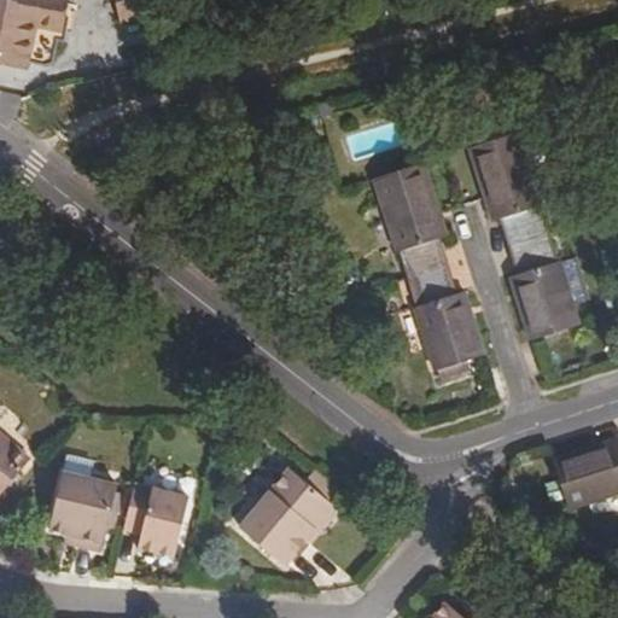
[(0,0),(0,53),(46,69),(56,66),(73,4),(62,0),(0,0)]
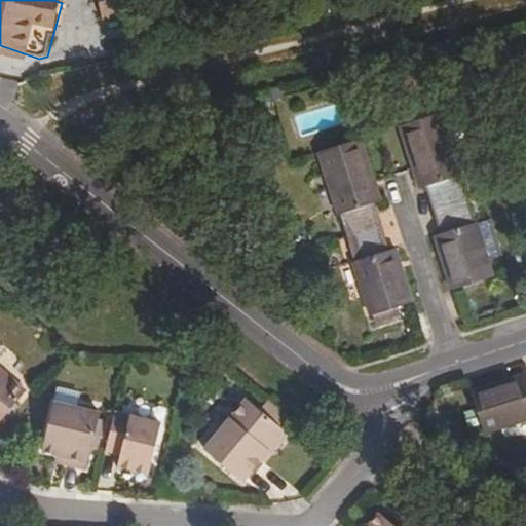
[(135,24),(129,0),(104,0),(111,30),(135,24)]
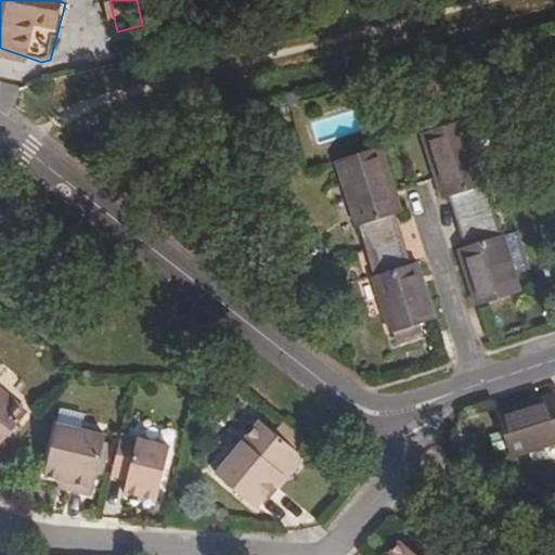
[(459,234),(452,236),(470,294),(514,280),(497,222),(493,223),(477,173),(481,171),(460,106),(415,119),(437,186),(442,184),(459,234)]
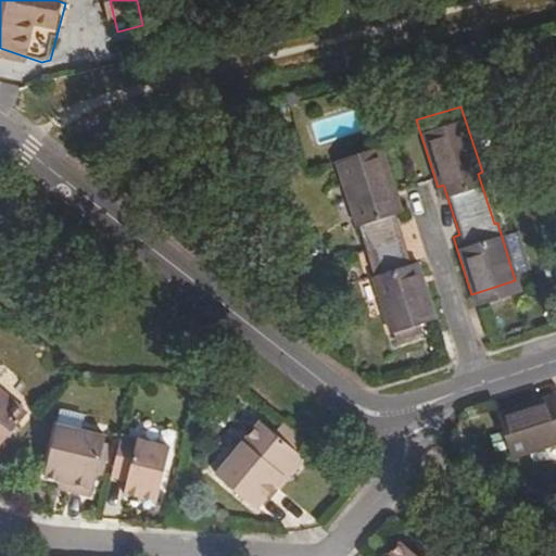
[(390,331),(409,326),(406,315),(414,312),(427,308),(408,250),(402,252),(386,203),(393,201),(373,135),(329,148),(351,214),(354,213),(370,262),(366,264),(386,321),(387,320),(390,331)]
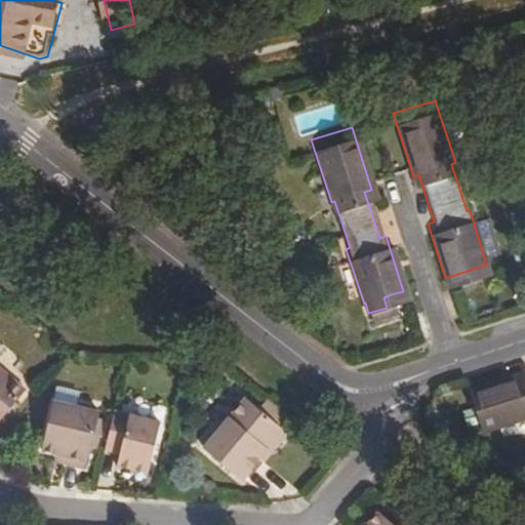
[(384,297),(387,308),(394,305),(391,294),(384,297)]
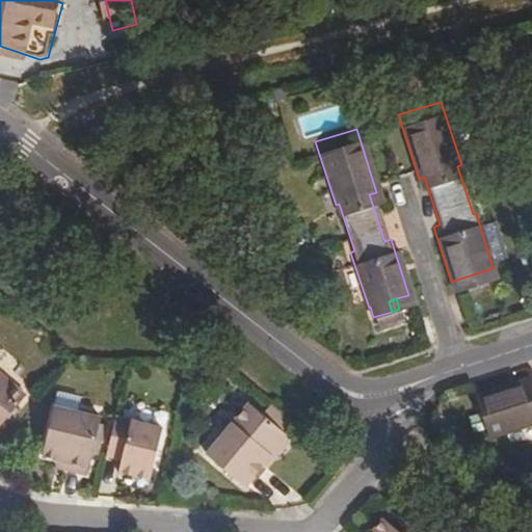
[(531,370),(524,373),(523,367),(468,383),(481,426),(531,409),(531,370)]
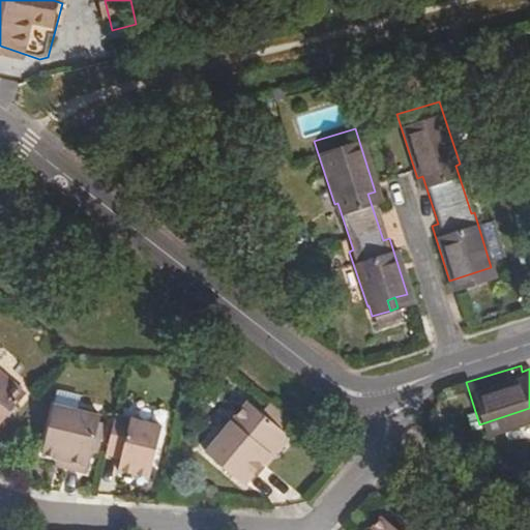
[(0,419),(26,389),(0,367),(0,419)]
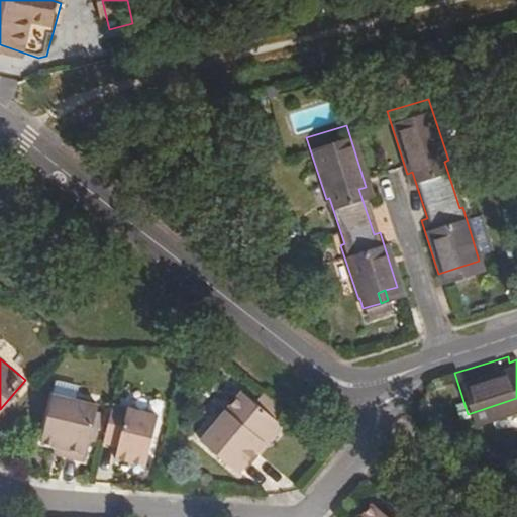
[(235,469),(252,448),(261,439),(265,443),(278,427),(276,417),(239,388),(198,437),(235,469)]
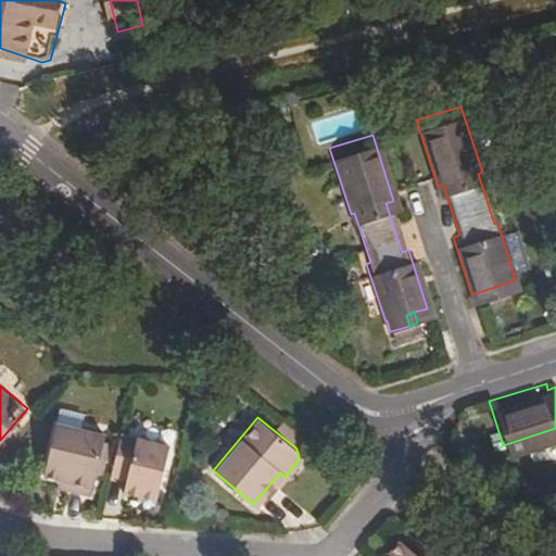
[(65,480),(63,488),(90,494),(104,432),(55,420),(41,475),(57,479),(65,480)]
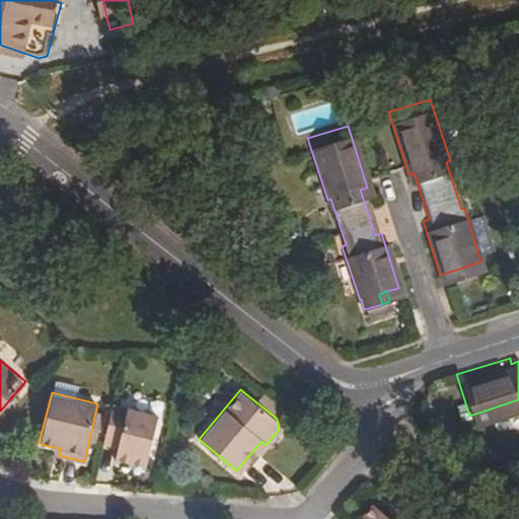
[(158,417),(113,406),(103,441),(119,444),(116,460),(147,468),(158,417)]
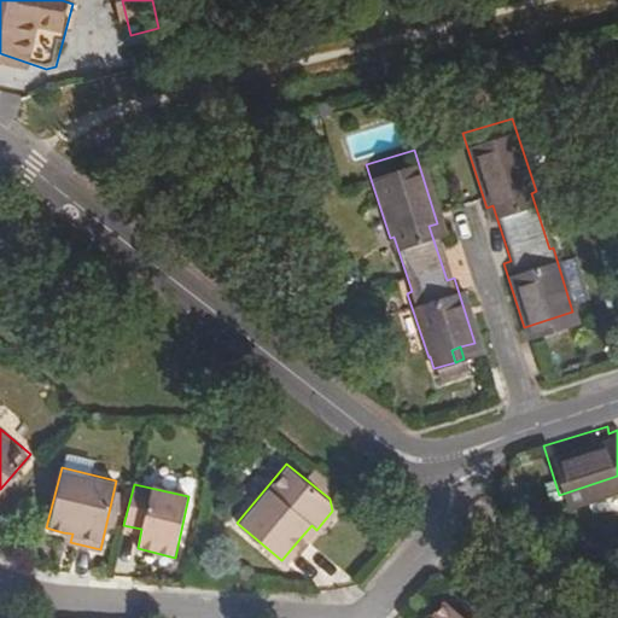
[(308,540),(316,530),(312,525),(302,536),(308,540)]
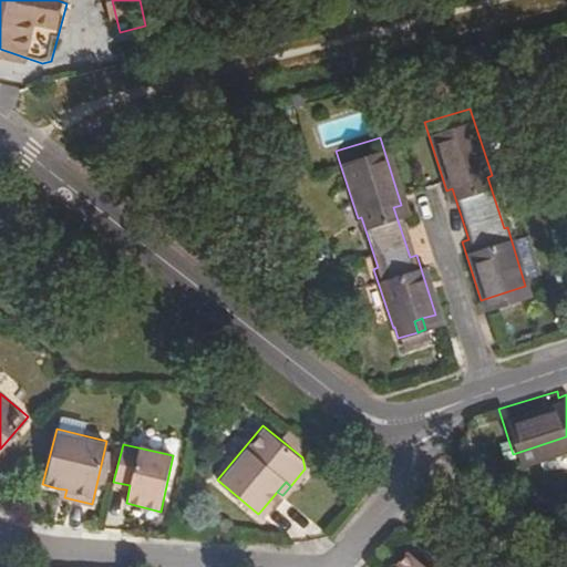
[(57,495),(64,497),(66,490),(58,488),(57,495)]
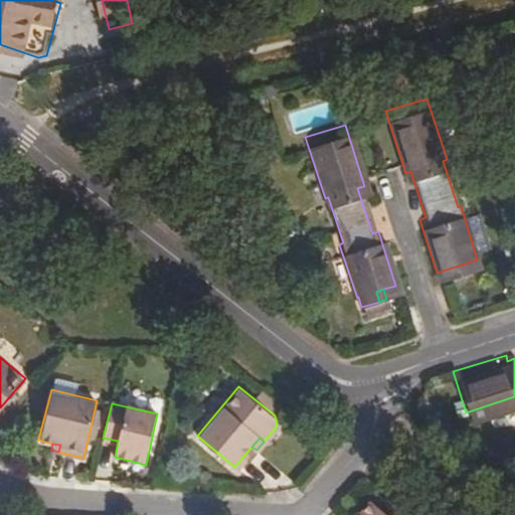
[(390,514),(371,499),(357,514),(390,514)]
